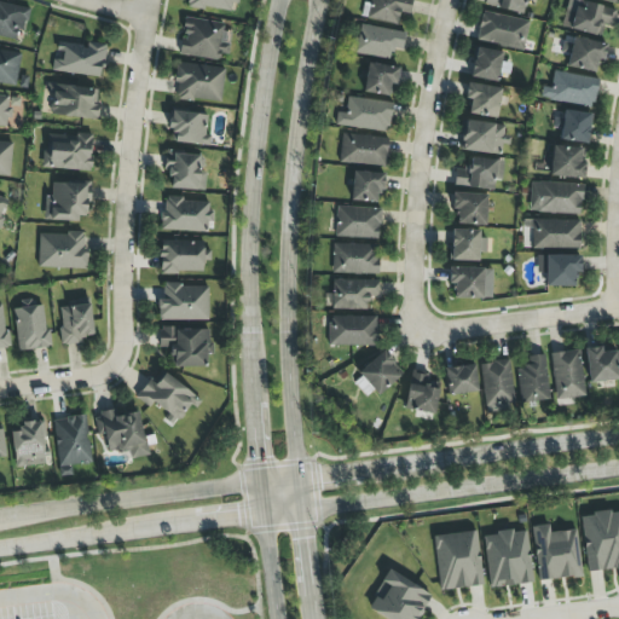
[(232,15),(235,0),(189,0),(189,5),(232,15)]
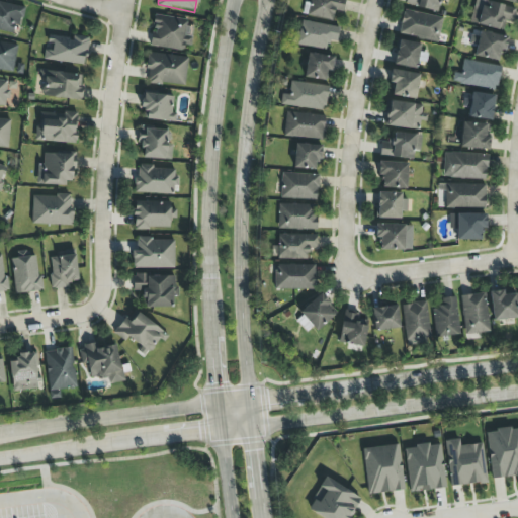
[(342,13),(345,0),(310,0),(307,15),(332,21),(334,11),(342,13)]
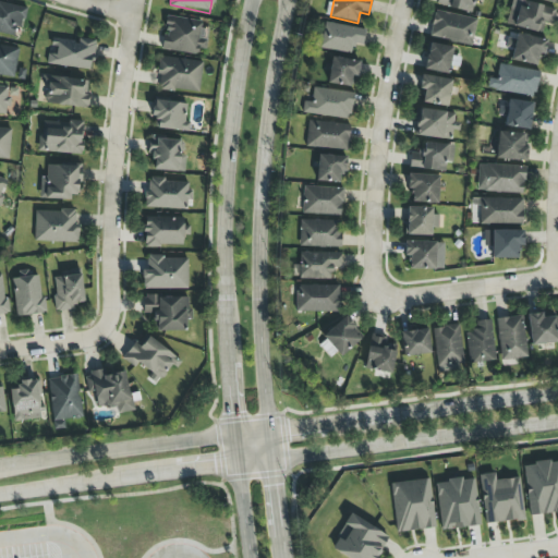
[(474,0),(436,0),(436,4),(471,14),(474,0)]
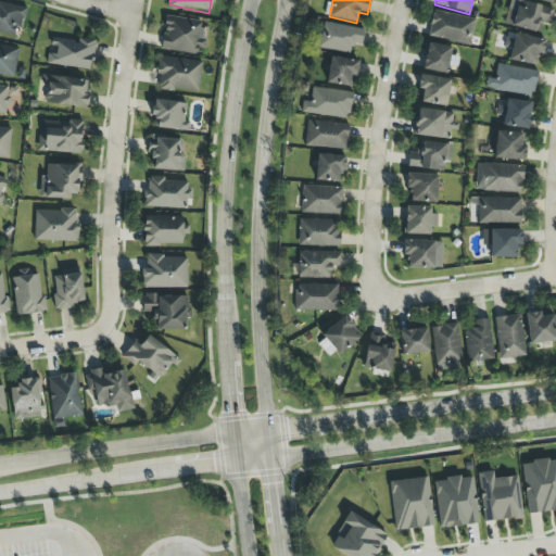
[(553,10),(518,0),(510,0),(504,24),(539,35),(543,22),(548,24),(553,10)]
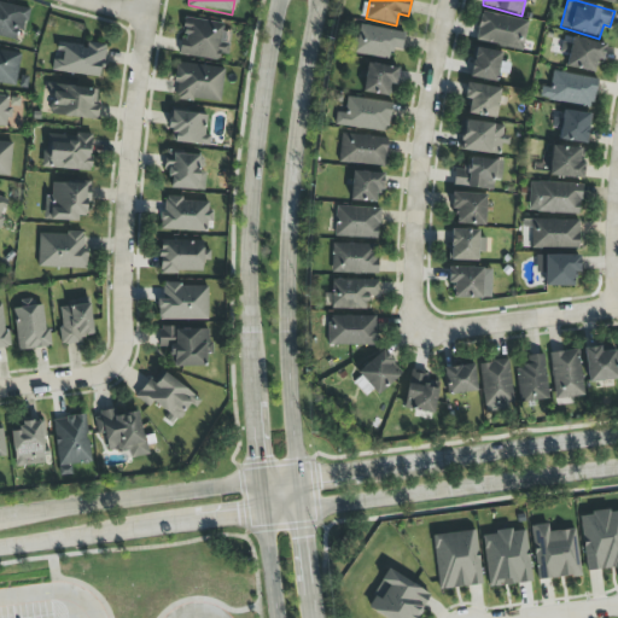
[(0,39),(19,44),(27,10),(0,3),(0,39)]
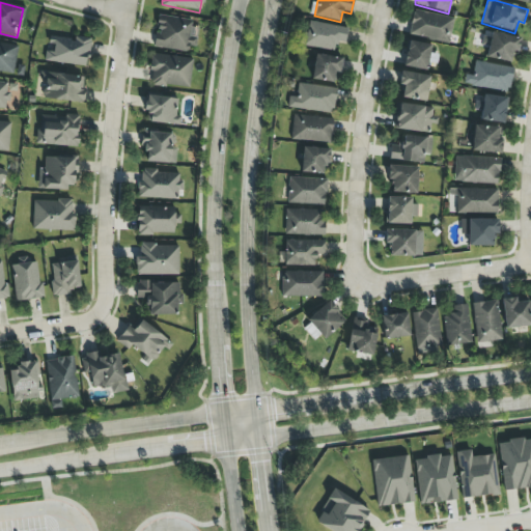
[(448,43),(453,19),(413,9),(408,33),(448,43)]
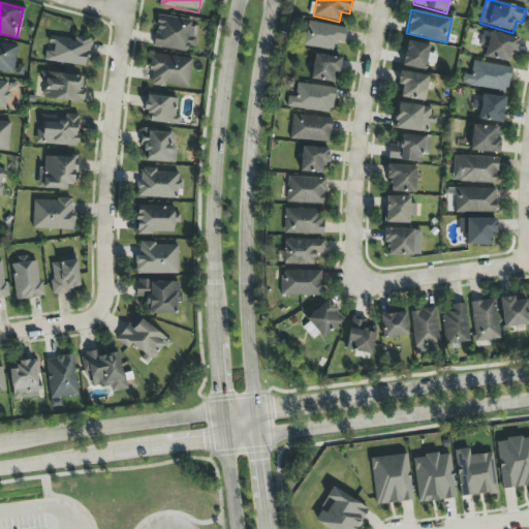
[(194,48),(198,23),(157,17),(152,47),(187,52),(188,45),(194,48)]
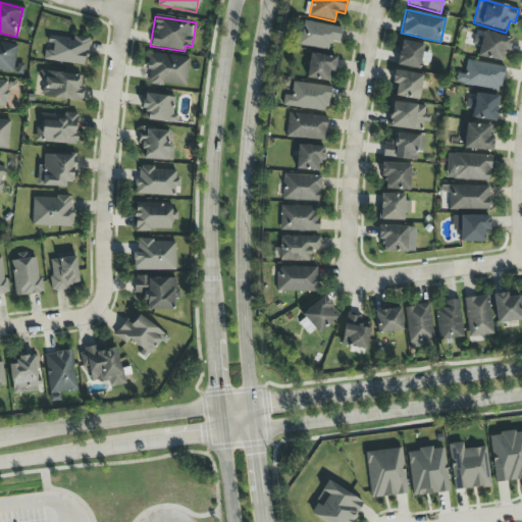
[(330,41),(338,42),(342,28),(303,20),(299,45),(329,50),(330,41)]
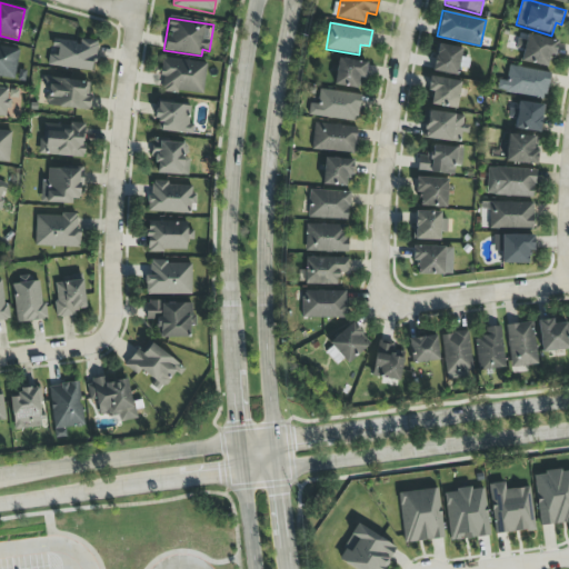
[(546,68),(549,56),(555,58),(558,41),(527,33),(520,61),(546,68)]
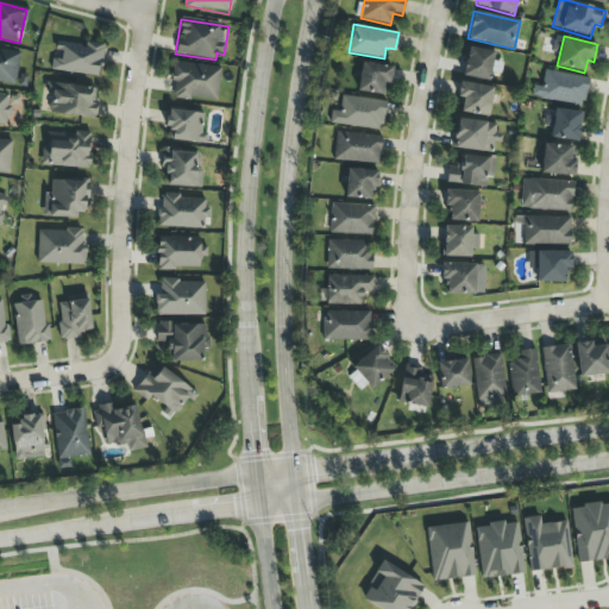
[(51,70),(100,76),(102,46),(55,42),(51,70)]
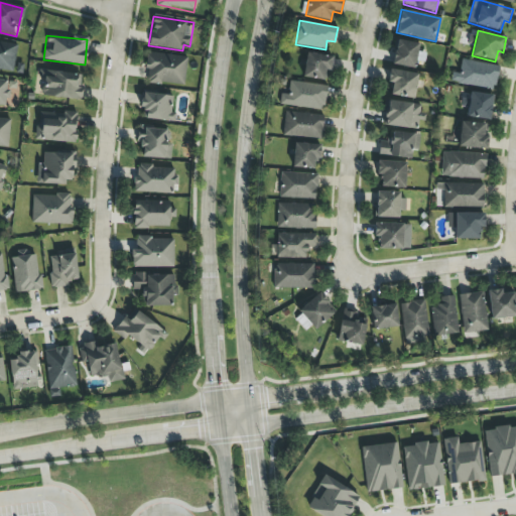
[(392,65),(424,68),(425,53),(417,52),(418,42),(395,40),(392,65)]
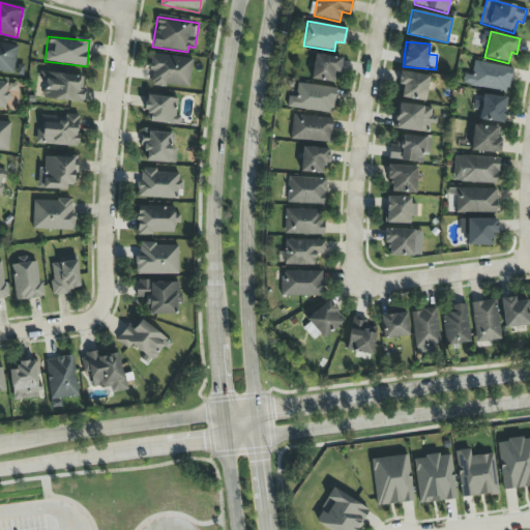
[(18,46),(0,42),(0,74),(13,76),(18,46)]
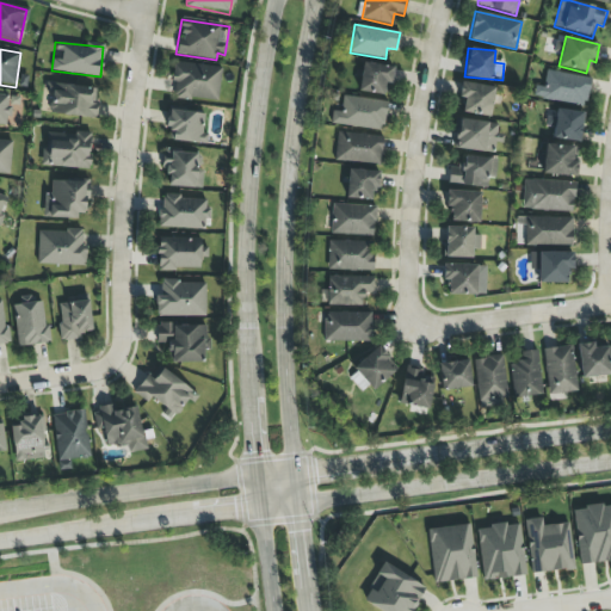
[(217,103),(222,68),(177,62),(171,96),(217,103)]
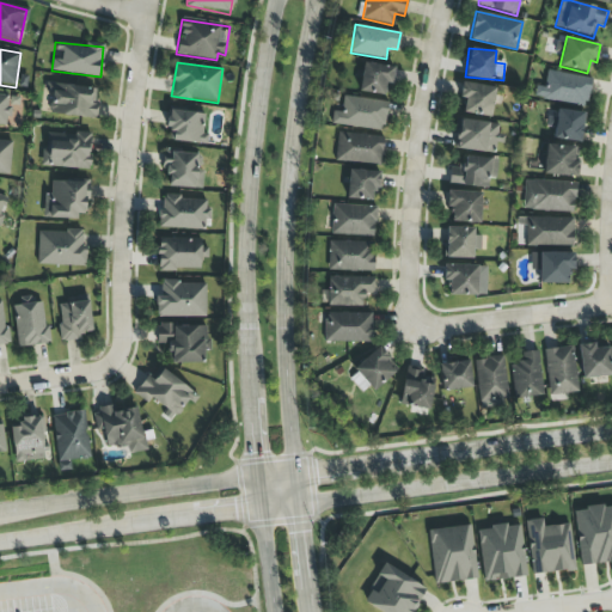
[(392,85),(393,67),(362,63),(360,92),(384,95),(385,84),(392,85)]
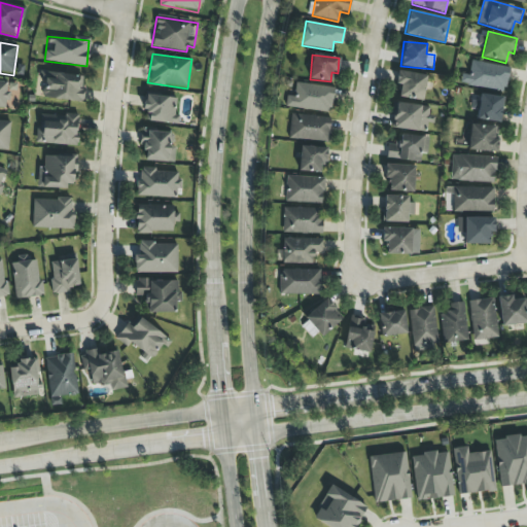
[(510,67),(470,62),(468,75),(461,74),(460,84),(505,91),(510,67)]
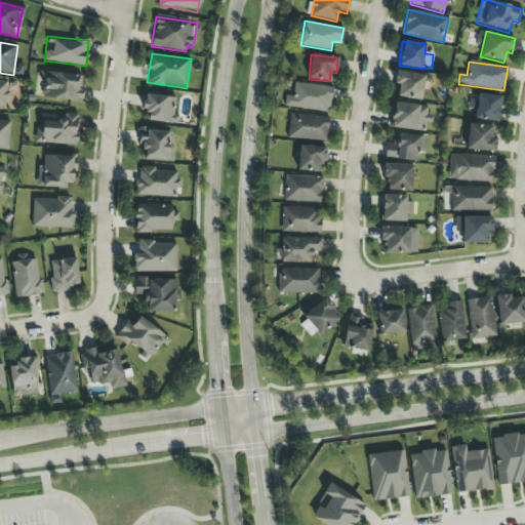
[(426,76),(397,70),(394,84),(399,85),(397,96),(420,101),(426,76)]
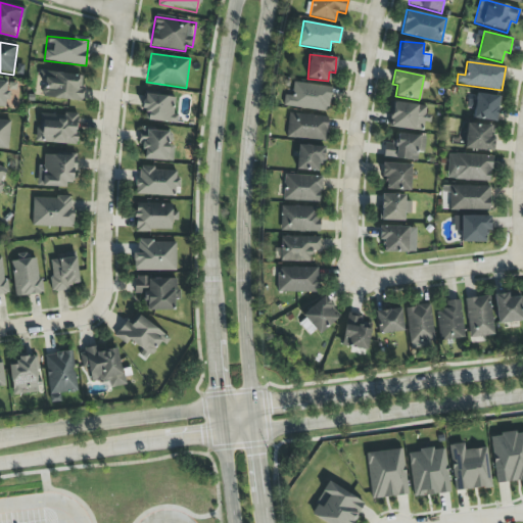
[(83,101),(83,88),(81,88),(82,75),(44,73),(42,98),(83,101)]
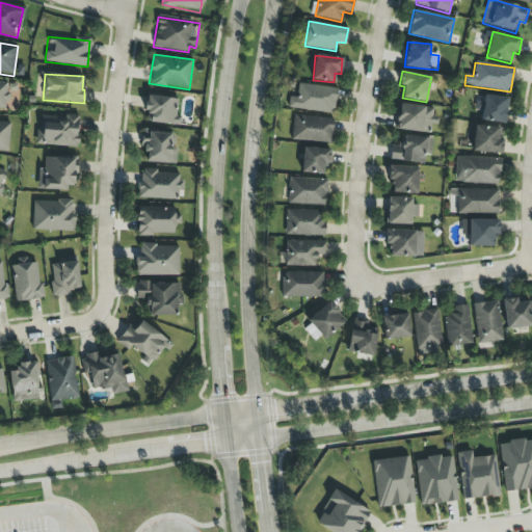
[(0,109),(7,110),(8,91),(16,92),(17,83),(0,81),(0,109)]
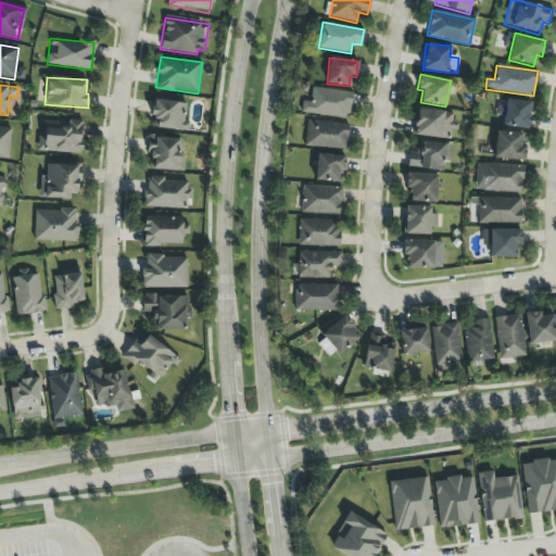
[(301,112),(349,119),(353,93),(312,87),(310,102),(302,101),(301,112)]
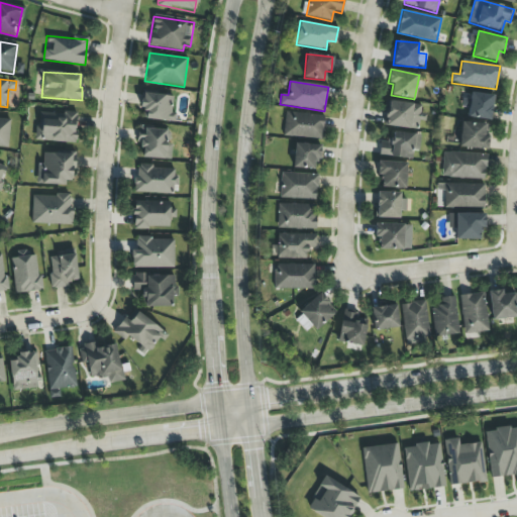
[(175,96),(141,92),(139,109),(144,110),(143,118),(172,122),(175,96)]
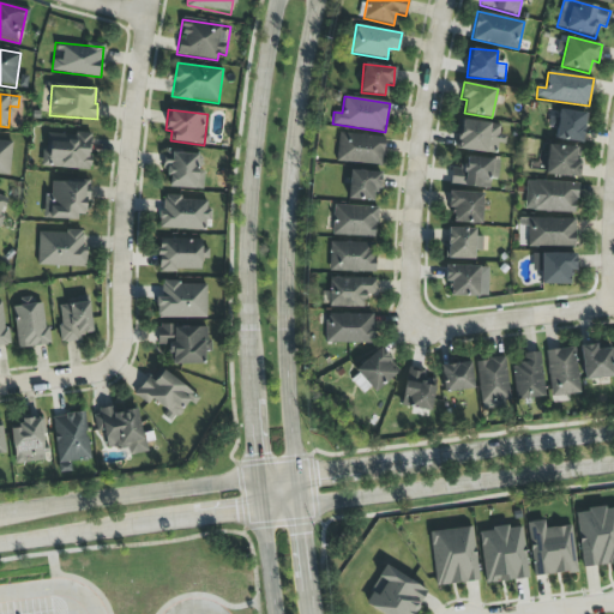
[(555,139),(583,143),(585,114),(551,112),(549,127),(557,128),(555,139)]
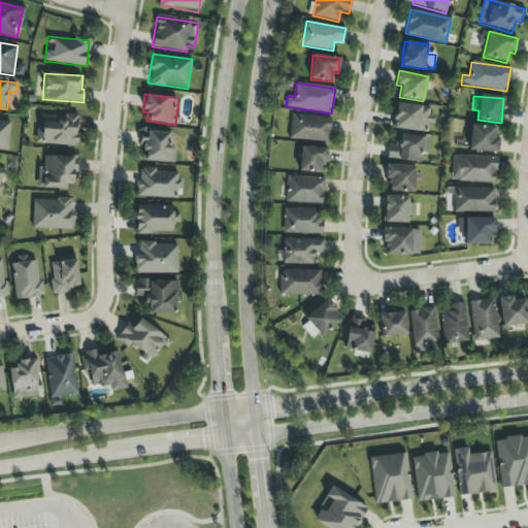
[(428,132),(431,106),(394,103),(391,129),(428,132)]
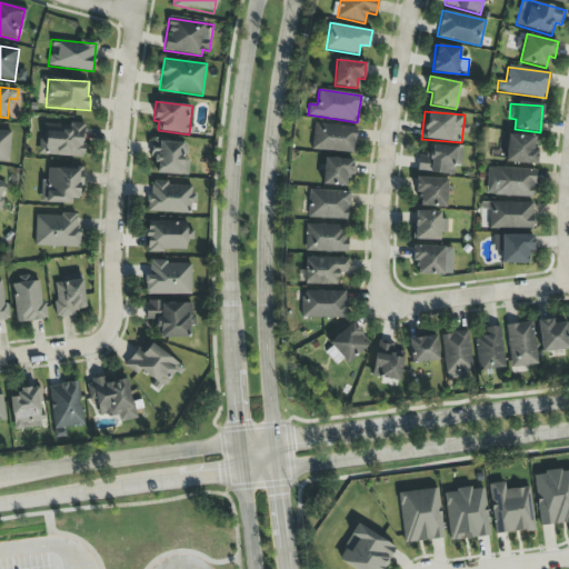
[(39,155),(83,158),(86,126),(42,121),(39,155)]
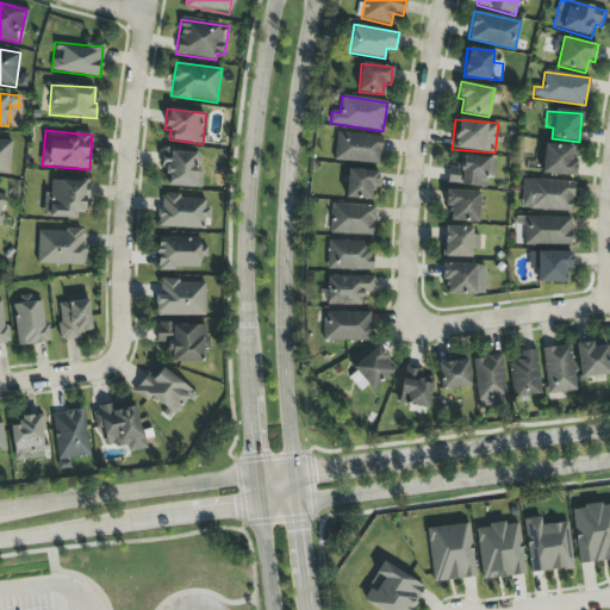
[(334,161),(380,163),(381,135),(335,134),(334,161)]
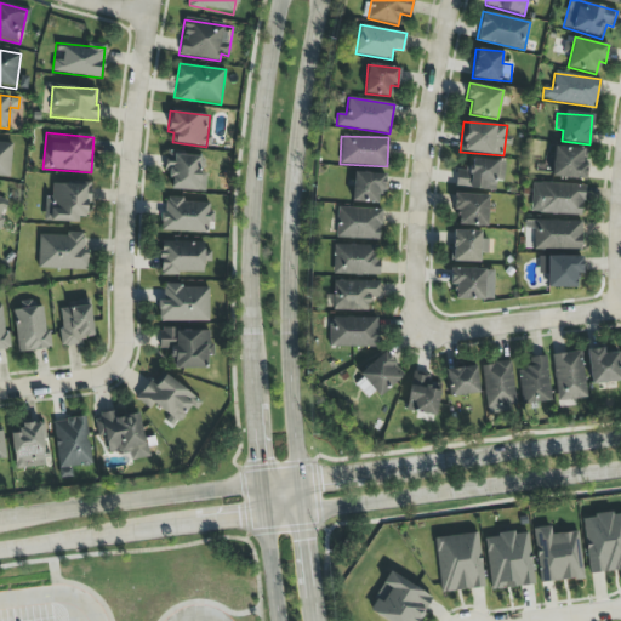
[(0,176),(10,177),(12,141),(0,140),(0,176)]
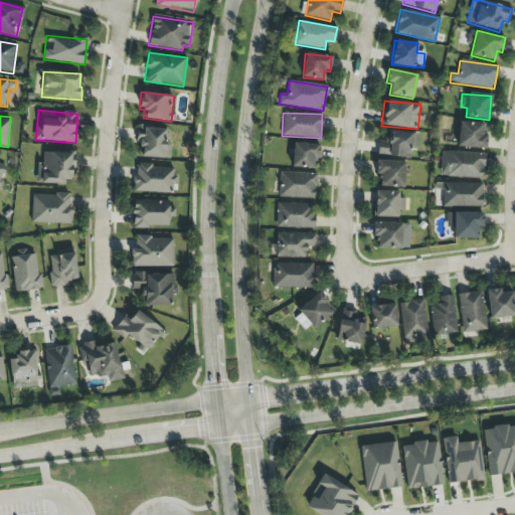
[(486,123),(459,123),(458,148),(486,149),(486,123)]
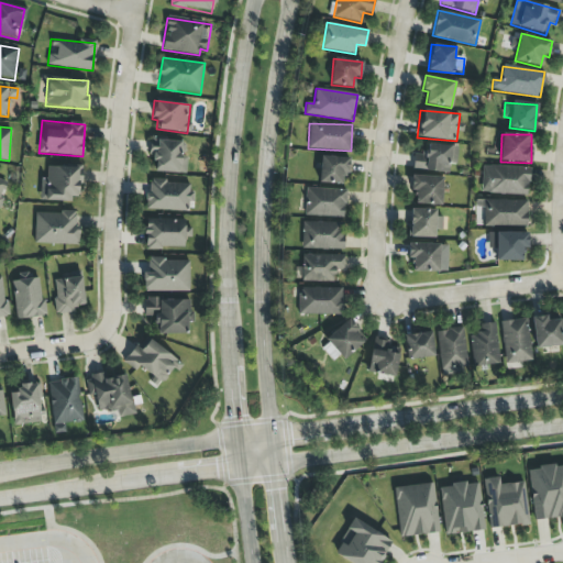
[(186,173),(186,157),(179,157),(180,141),(150,140),(148,159),(155,159),(154,172),(186,173)]
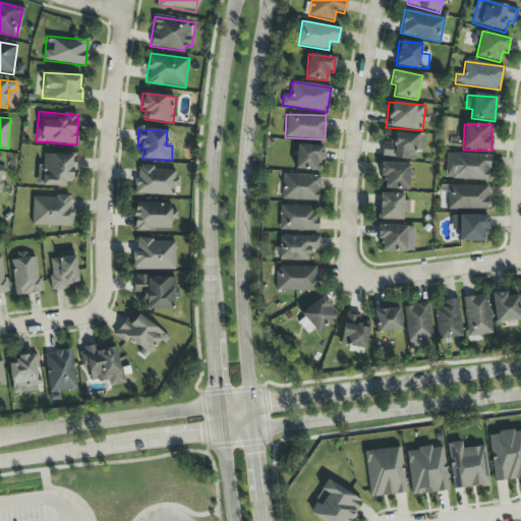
[(422,153),(424,135),(397,133),(396,141),(384,140),(383,157),(415,160),(416,152),(422,153)]
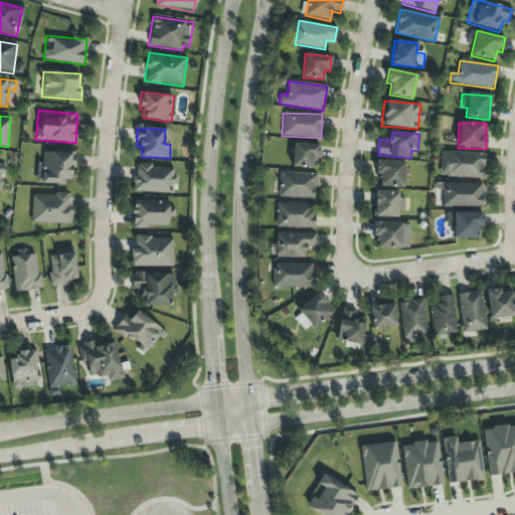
[(292,168),(317,169),(318,144),(293,143),(292,168)]
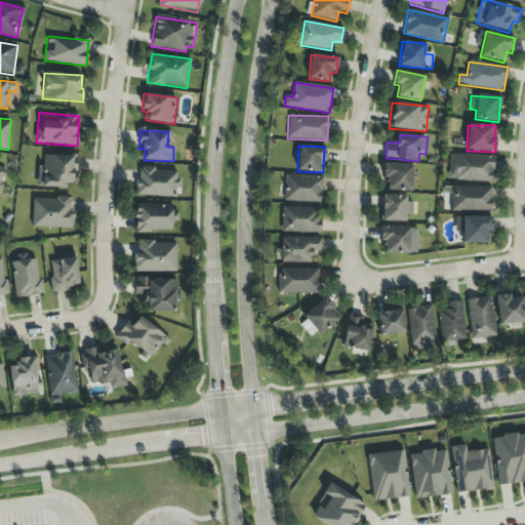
[(44,155),(43,167),(38,167),(37,186),(74,188),(75,156),(44,155)]
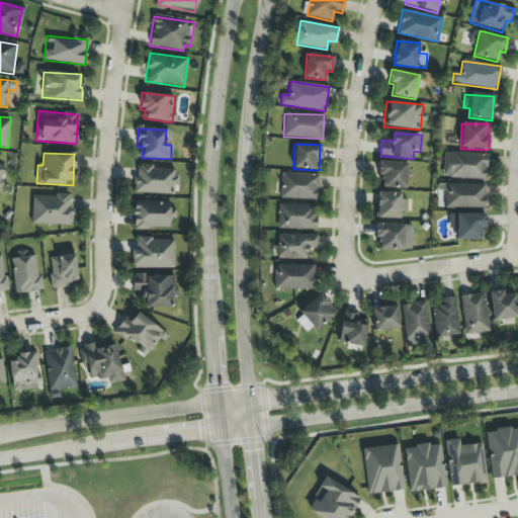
[(487,154),(443,153),(442,178),(486,180),(487,154)]
